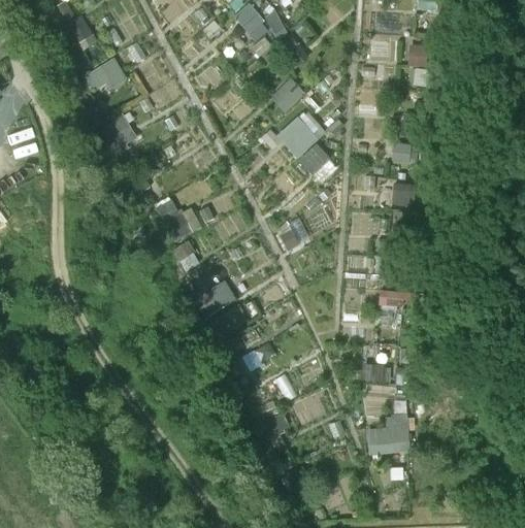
[(270,12),(263,19),(249,3),(233,18),(263,50),(286,29),(270,12)]
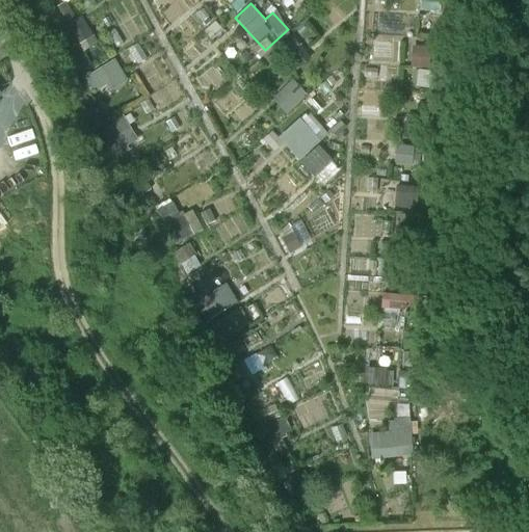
[(75,55),(82,67),(90,60),(85,53),(103,41),(85,15),(69,26),(84,49),(75,55)]
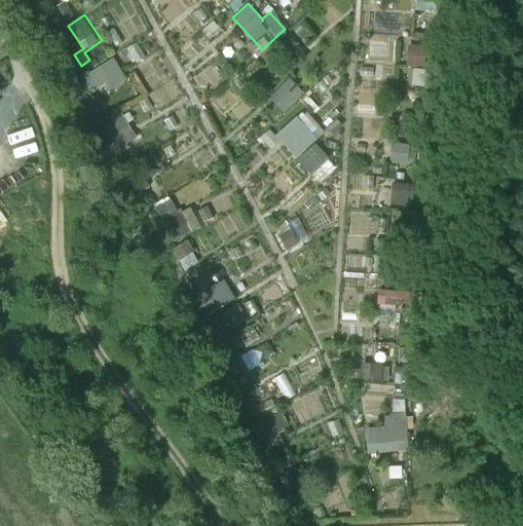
[(118,59),(86,71),(96,94),(126,80),(118,59)]
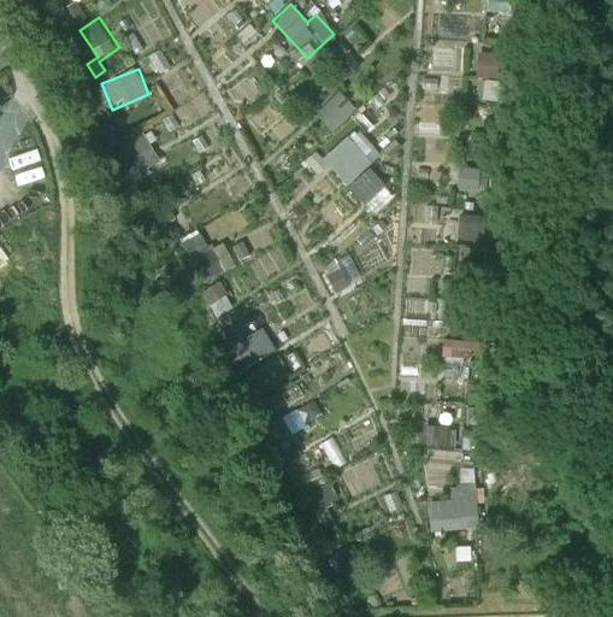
[(328,129),(348,117),(339,101),(318,113),(328,129)]
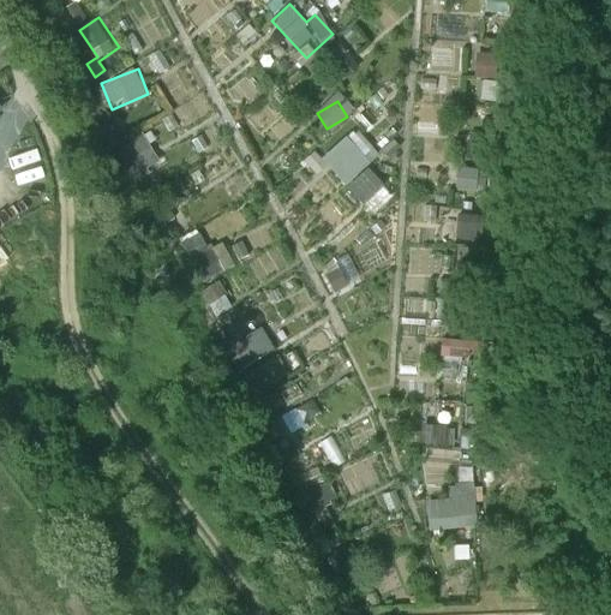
[(383,184),(367,166),(381,154),(355,126),(322,157),(364,203),(383,184)]
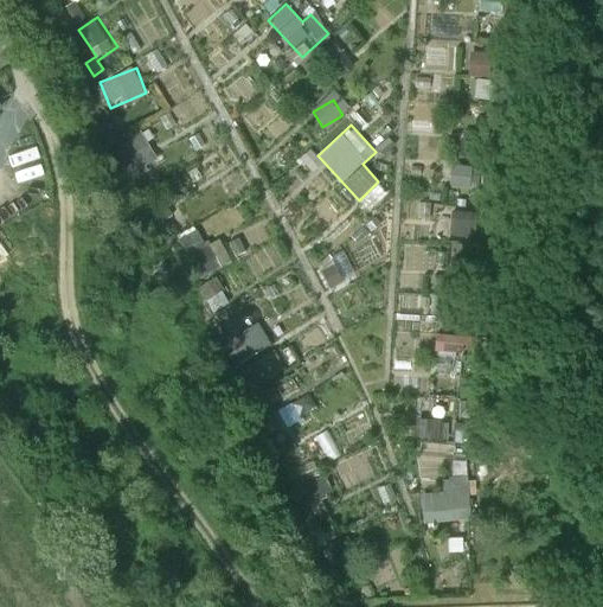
[(138,172),(160,158),(143,132),(121,146),(138,172)]
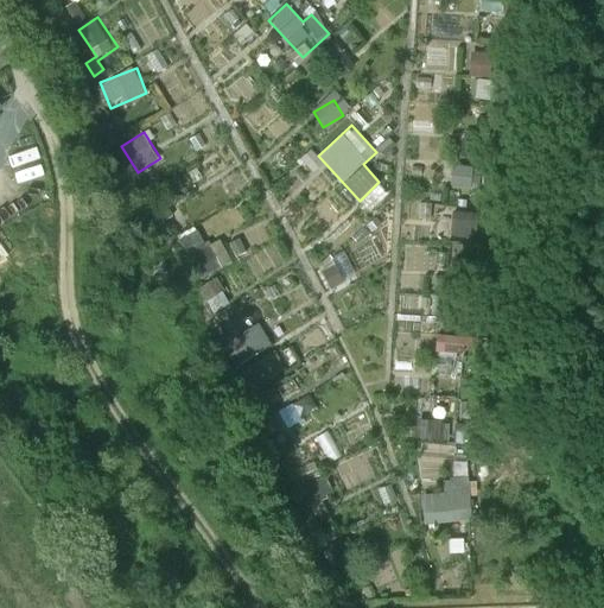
[(227,238),(208,244),(202,229),(183,235),(197,277),(235,264),(227,238)]
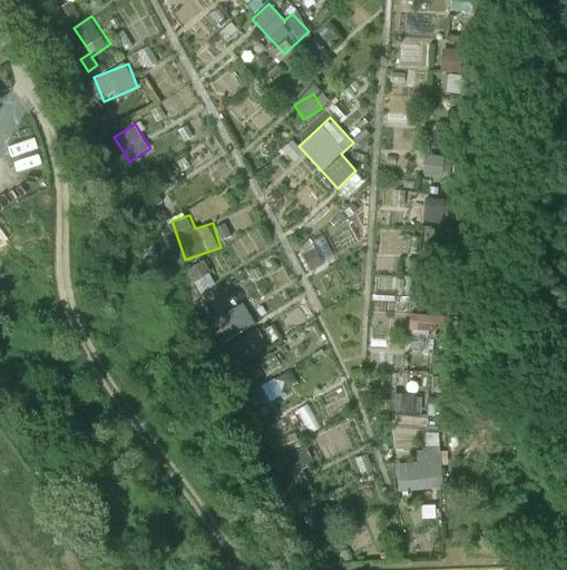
[(214,318),(226,342),(258,326),(246,303),(214,318)]
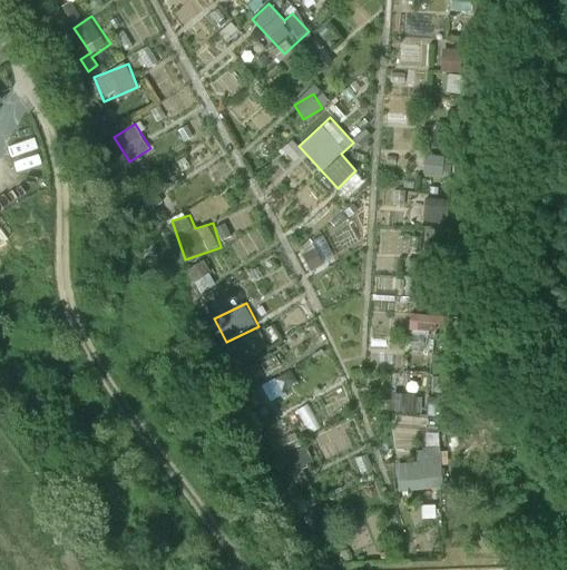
[(261,327),(228,345),(240,365),(272,349),(261,327)]
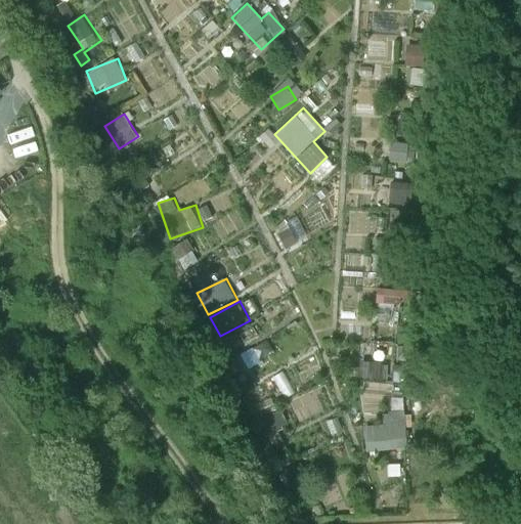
[(387,378),(388,365),(360,362),(359,375),(387,378)]
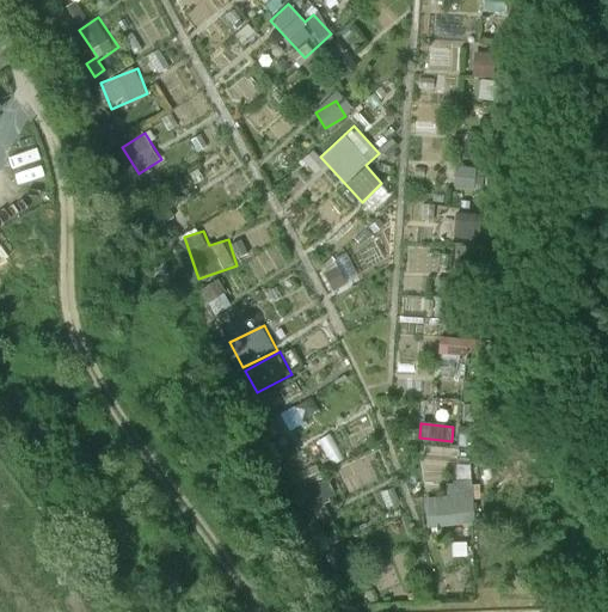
[(329,477),(299,489),(313,524),(343,510),(329,477)]
